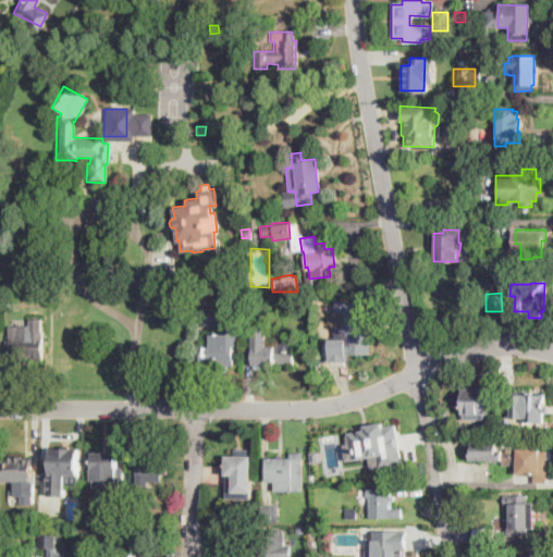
[(208,298),(208,313),(207,313),(194,312),(194,298),(208,298)]
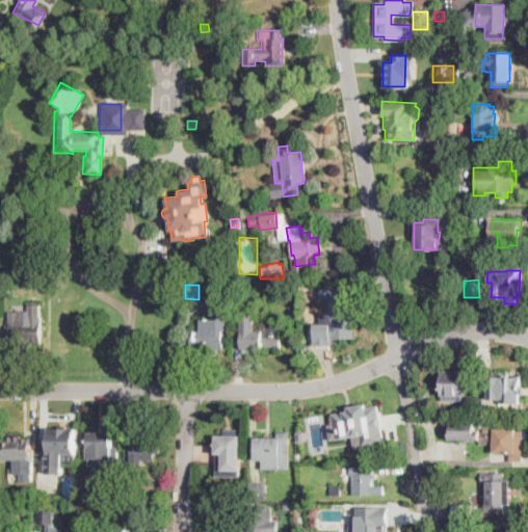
[(352,316),(352,339),(330,339),(330,347),(328,347),(317,346),(309,346),(309,341),(304,341),(304,325),(311,325),(311,323),(323,323),(324,317),(326,317),(326,298),(325,298),(325,289),(348,289),(348,297),(352,297),(352,309),(352,316)]
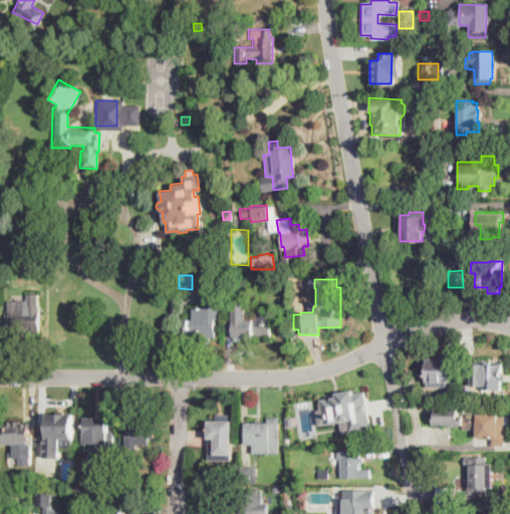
[(36,294),(36,306),(37,306),(36,331),(25,331),(25,336),(16,336),(16,335),(16,333),(17,330),(6,330),(7,311),(15,311),(15,300),(24,301),(24,294),(36,294)]
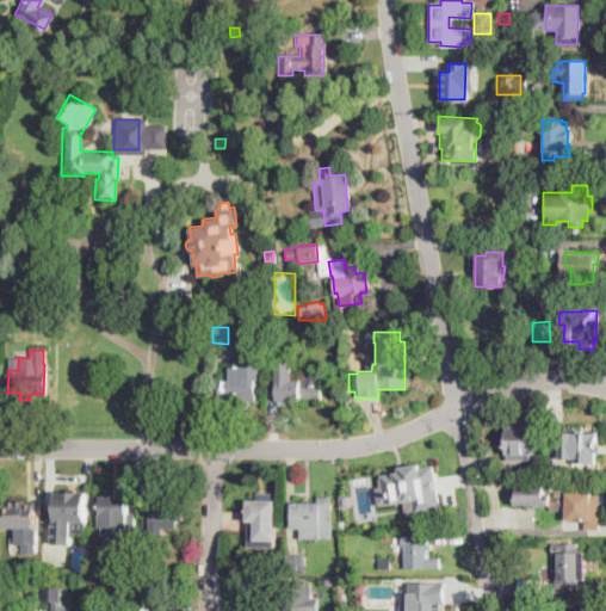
[(288,359),(289,381),(298,381),(298,376),(305,376),(307,374),(313,374),(319,382),(319,399),(274,400),(274,395),(274,392),(266,392),(266,375),(273,375),(273,359),(288,359)]
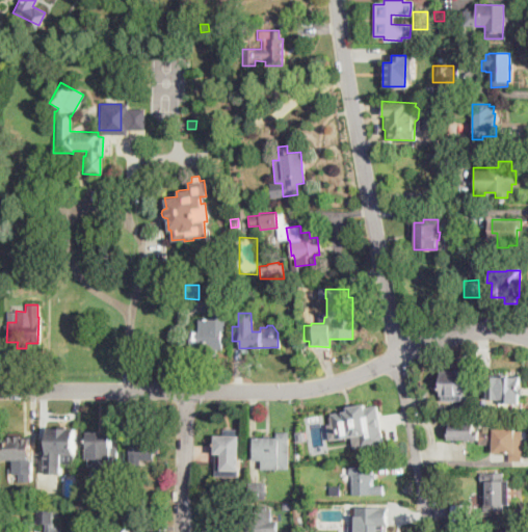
[(219,333),(219,348),(189,348),(190,331),(219,333)]
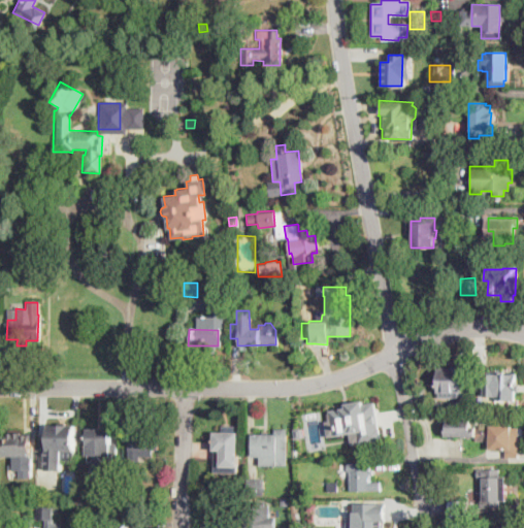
[(461,366),(461,398),(450,398),(450,393),(436,393),(436,387),(436,384),(436,368),(451,368),(451,366),(461,366)]
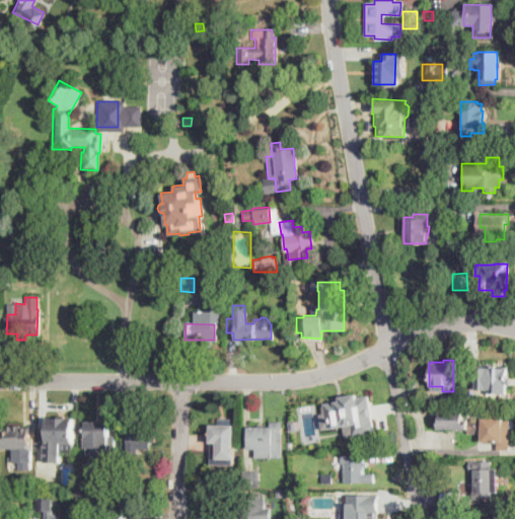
[(504,384),(504,393),(484,393),(484,391),(475,391),(475,387),(472,387),(472,364),(490,364),(490,367),(504,368),(504,381),(504,384)]
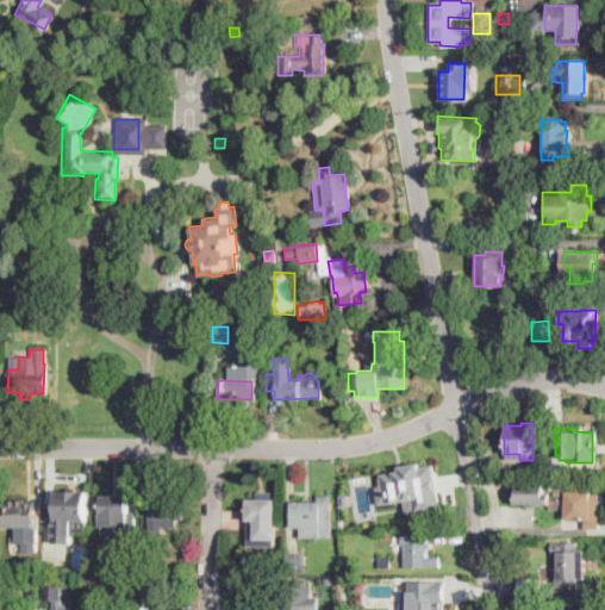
[(372,485),(375,504),(400,500),(403,514),(437,508),(429,464),(416,466),(416,462),(395,465),(397,470),(375,473),(378,484),(372,485)]
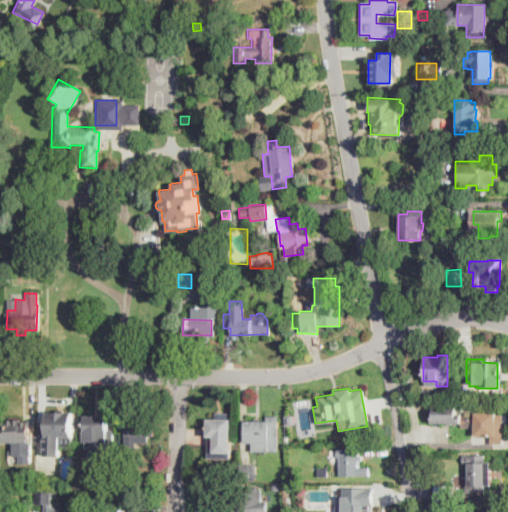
[(500,436),(500,445),(489,444),(488,444),(488,443),(488,437),(472,436),(473,429),(459,428),(459,425),(458,425),(445,424),(429,424),(429,405),(455,406),(455,413),(457,413),(472,413),(494,414),(494,415),(500,415),(501,415),(500,421),(500,436)]
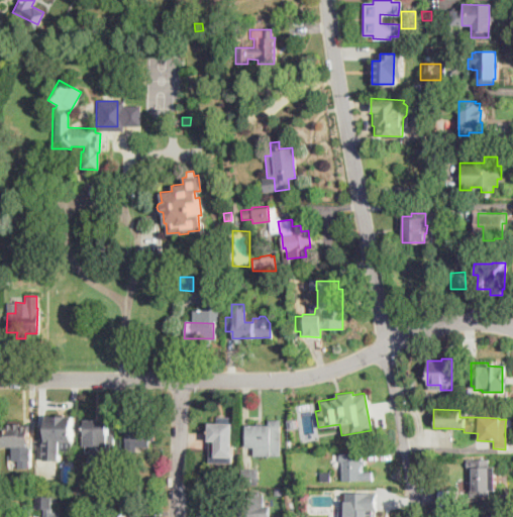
[(230,417),(229,423),(231,423),(231,457),(229,457),(229,463),(206,462),(206,449),(206,433),(206,422),(214,422),(214,417),(218,417),(222,417),(230,417)]
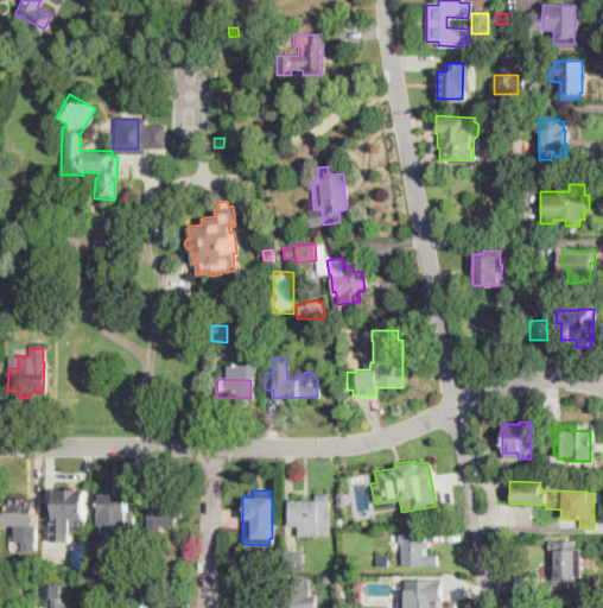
[(344,504),(336,504),(335,493),(343,492),(344,504)]
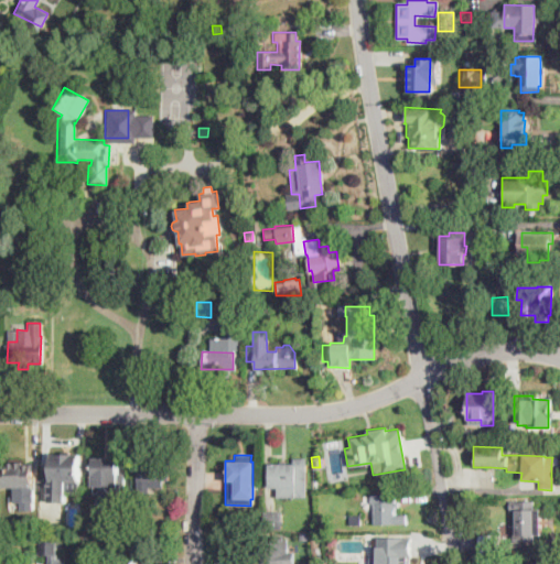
[(115,459),(115,476),(109,476),(109,485),(99,485),(99,476),(89,476),(89,458),(100,458),(104,458),(115,459)]
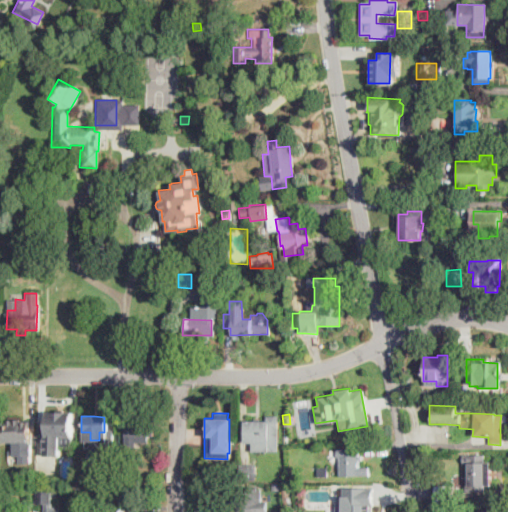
[(152,425),(152,435),(145,435),(145,443),(133,443),(133,448),(123,447),(123,416),(137,417),(139,417),(152,417),(152,425)]
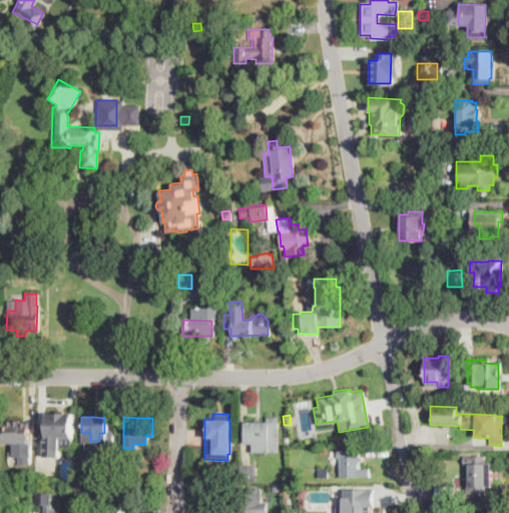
[(277,417),(277,452),(250,452),(250,448),(250,445),(250,444),(243,444),(243,432),(243,431),(243,422),(256,422),(258,422),(265,422),(265,417),(277,417)]
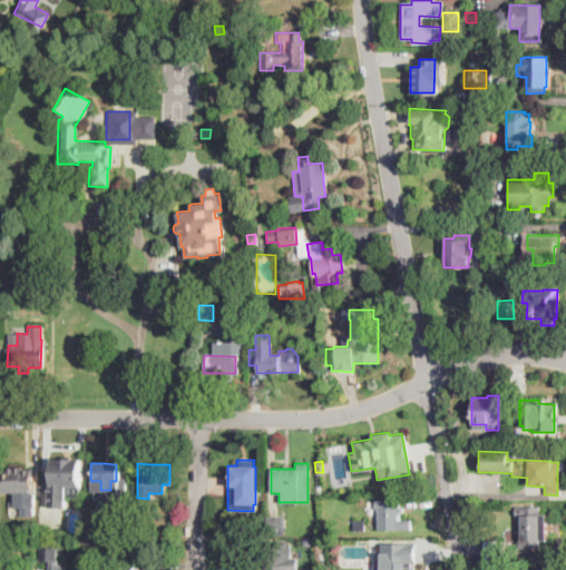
[(64,498),(46,499),(45,471),(54,470),(54,465),(56,465),(58,465),(72,465),(74,479),(75,492),(64,493),(64,498)]
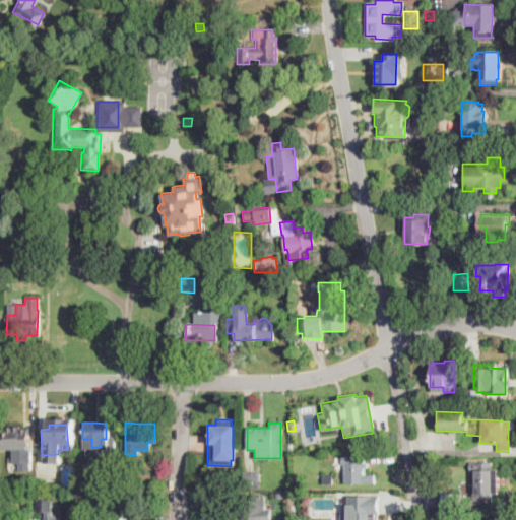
[(19,427),(19,428),(20,428),(22,428),(26,428),(26,449),(24,449),(25,452),(18,453),(18,449),(0,450),(0,429),(3,429),(3,428),(19,427)]
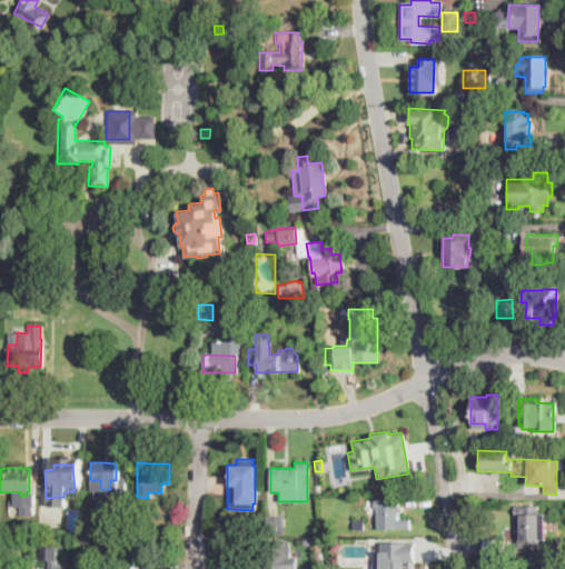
[(497,480),(496,496),(481,495),(482,479),(497,480)]
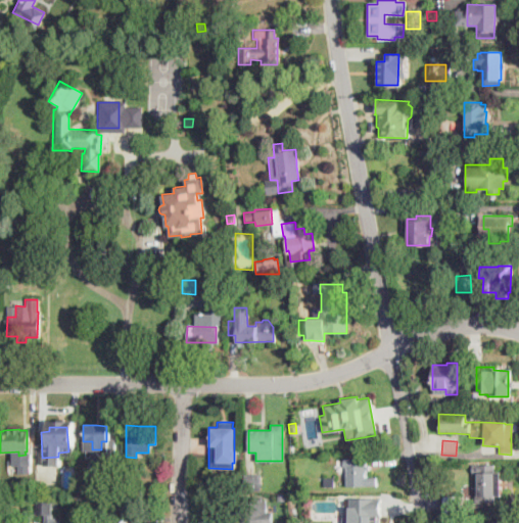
[(75,456),(74,470),(63,469),(64,456),(75,456)]
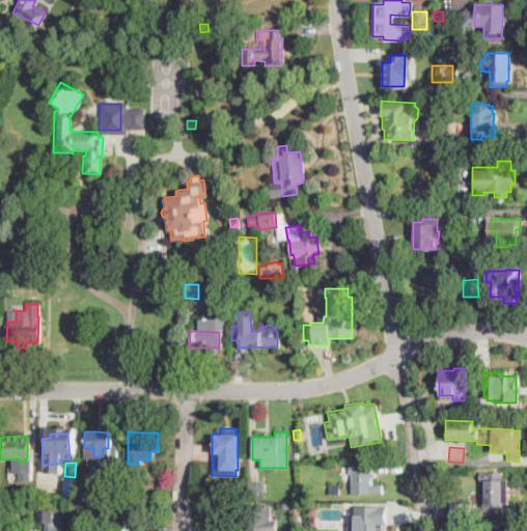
[(369,466),(369,473),(372,473),(372,477),(369,477),(369,485),(380,485),(380,494),(350,494),(350,474),(347,474),(347,467),(369,466)]
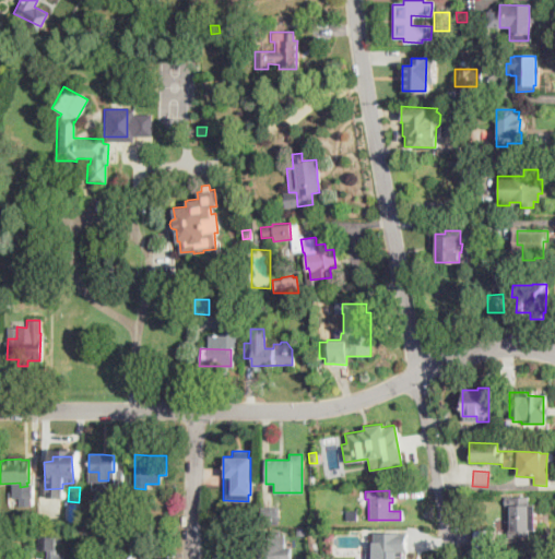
[(526,497),(526,504),(533,504),(533,531),(527,530),(527,538),(510,537),(510,508),(503,508),(503,497),(526,497)]
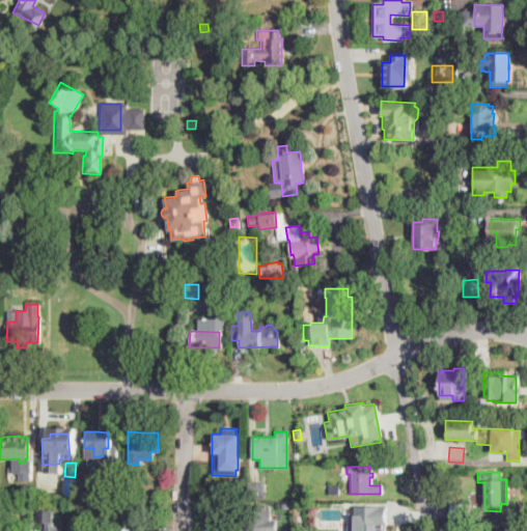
[(264,482),(262,499),(245,498),(246,482),(249,482),(256,482),(264,482)]
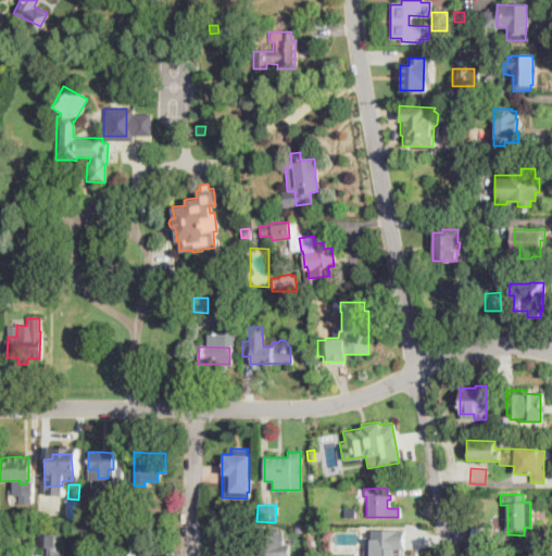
[(353,518),(342,518),(342,507),(353,507),(353,518)]
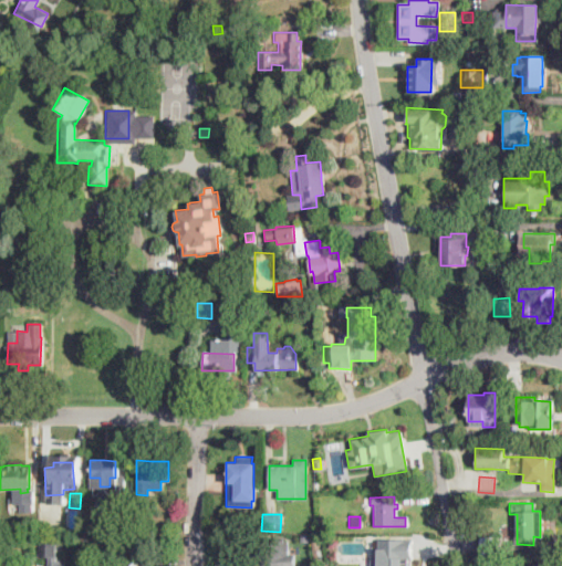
[(496,554),(478,554),(478,552),(478,538),(478,537),(495,537),(495,541),(496,552),(496,554)]
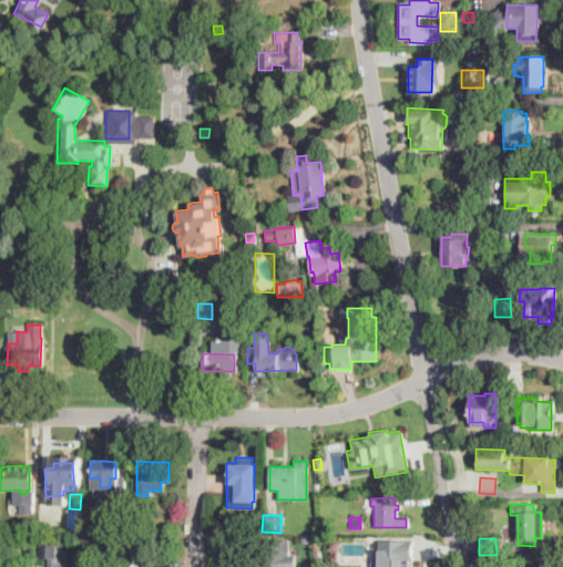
[(371,548),(371,566),(410,566),(410,539),(376,539),(377,548),(371,548)]
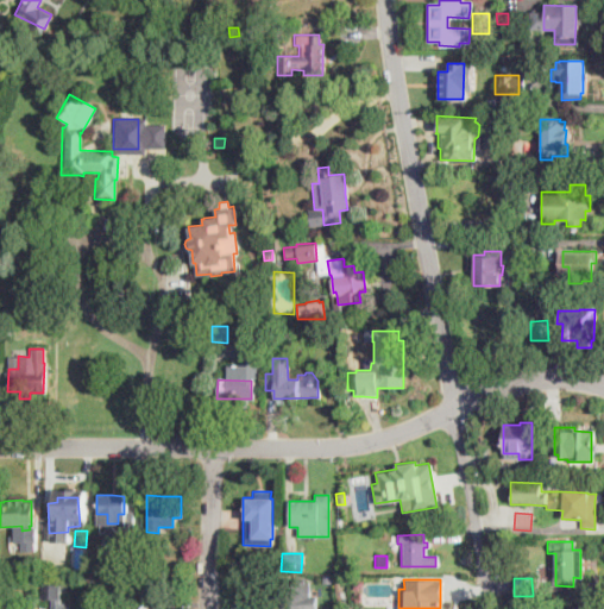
[(302,582),(302,583),(307,583),(307,590),(302,590),(302,608),(278,608),(278,601),(274,601),(274,598),(274,594),(274,592),(277,592),(277,582),(302,582)]
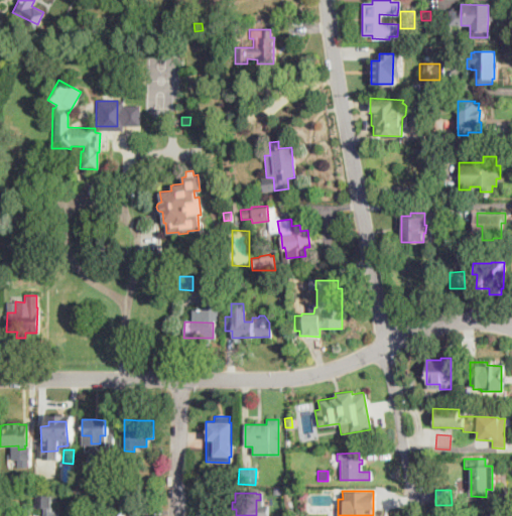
[(47,508),(32,508),(32,495),(47,495),(47,508)]
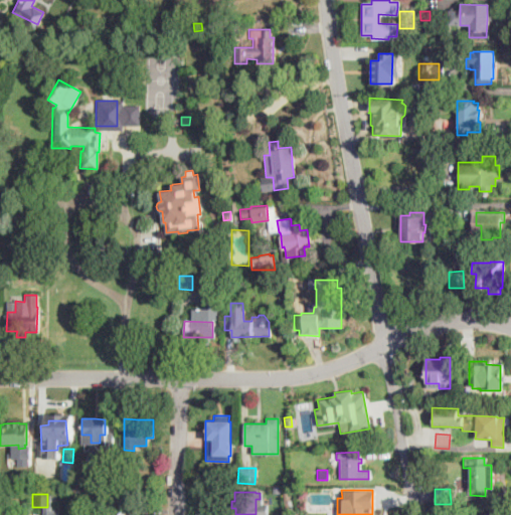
[(57,503),(57,508),(49,508),(50,499),(53,499),(57,503)]
